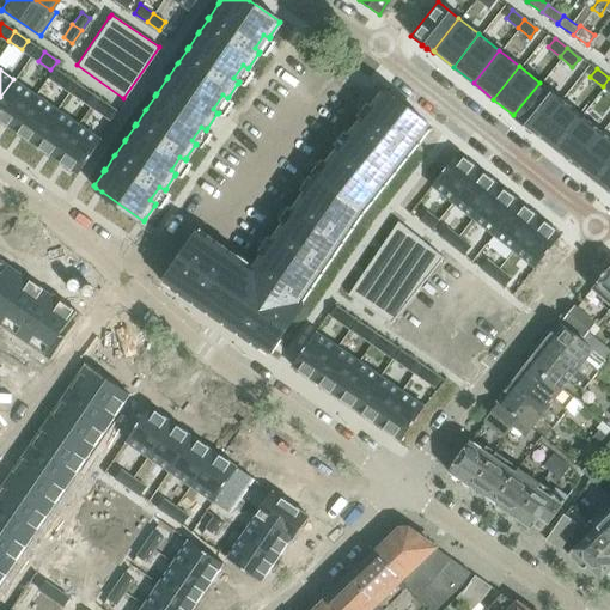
[(61,73),(55,81),(68,91),(74,81),(61,73)]
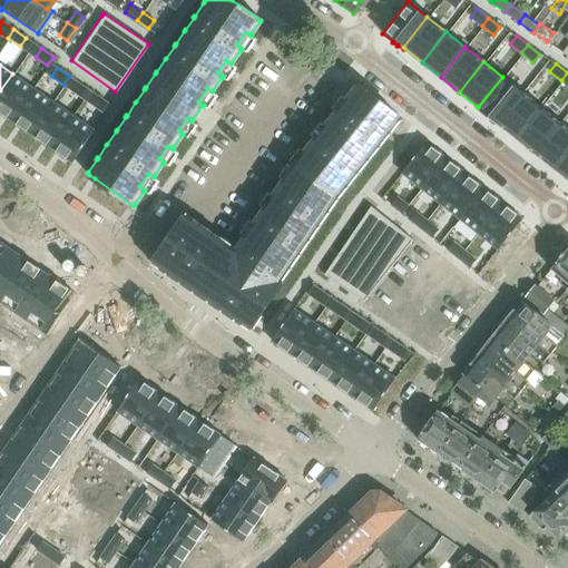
[(12,74),(0,90),(0,111),(10,119),(32,87),(12,74)]
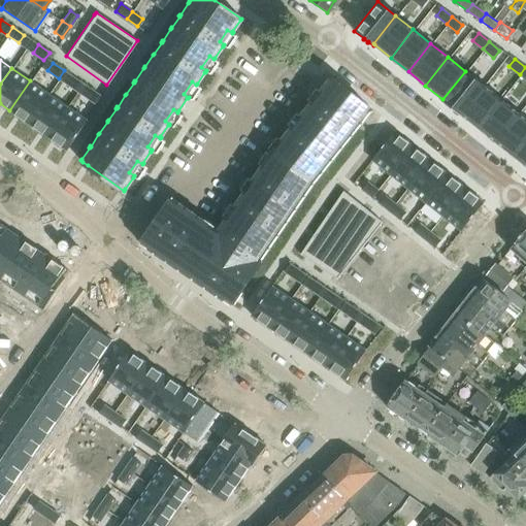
[(442,99),(440,100),(446,103),(445,104),(446,104),(447,104),(450,106),(449,107),(450,107),(460,116),(461,113),(460,113),(483,85),(465,71),(442,99)]
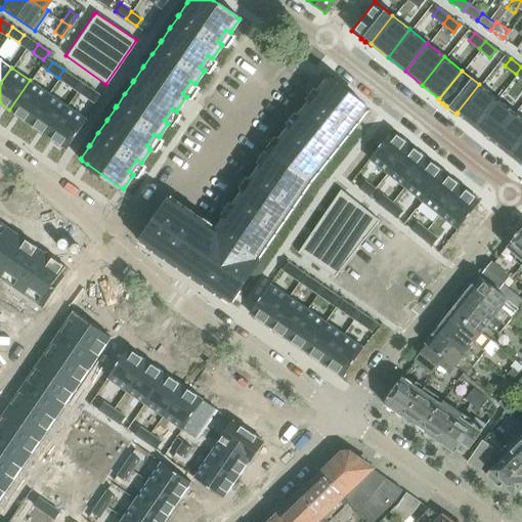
[(71,75),(66,83),(76,90),(82,83),(71,75)]
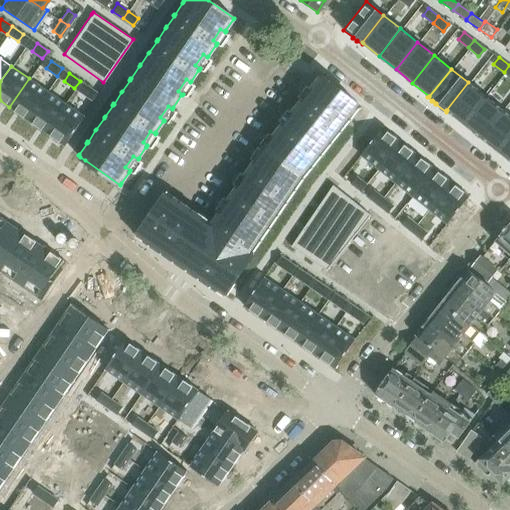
[(140,228),(135,235),(141,239),(187,271),(195,276),(196,276),(216,290),(223,295),(226,290),(229,286),(231,282),(253,251),(252,251),(259,240),(260,241),(261,239),(260,239),(268,228),(269,227),(269,226),(277,215),(278,214),(286,201),(287,201),(288,200),(287,200),(295,188),(295,189),(296,187),(302,178),(303,177),(311,167),(312,166),(320,155),(321,154),(330,143),(331,142),(339,131),(340,131),(341,130),(340,130),(349,119),(350,118),(358,107),(359,107),(360,106),(353,101),(319,74),(318,75),(310,86),(309,87),(313,90),(304,101),(300,98),(299,99),(291,110),(290,111),(294,114),(285,125),(281,122),(280,123),(272,134),(271,135),(275,138),(266,149),(262,146),(260,148),(265,151),(257,162),(253,159),(252,161),(244,172),(243,173),(247,176),(240,188),(235,184),(234,186),(235,186),(227,197),(226,199),(230,202),(223,213),(218,210),(217,211),(210,222),(172,195),(165,191),(157,203),(144,223),(140,228)]
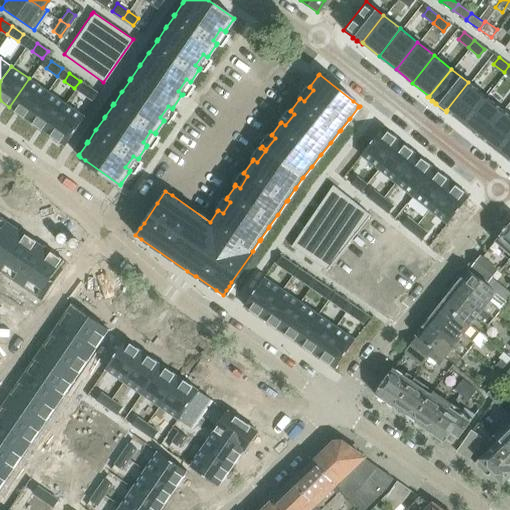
[(29,78),(9,107),(27,119),(47,90),(29,78)]
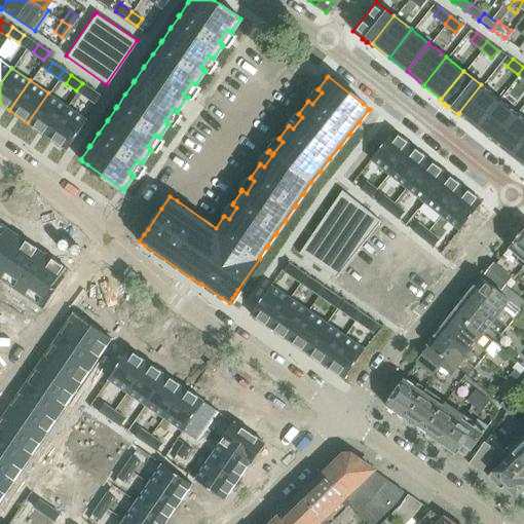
[(82,83),(76,90),(87,98),(92,90),(82,83)]
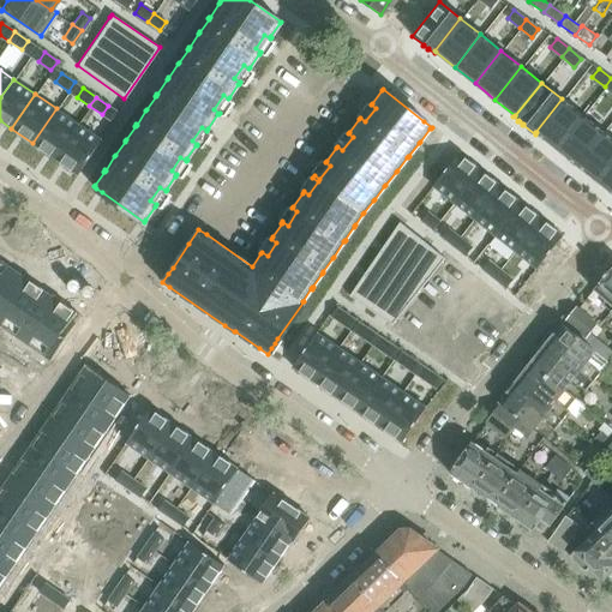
[(562,99),(535,132),(537,132),(556,148),(582,115),(562,99)]
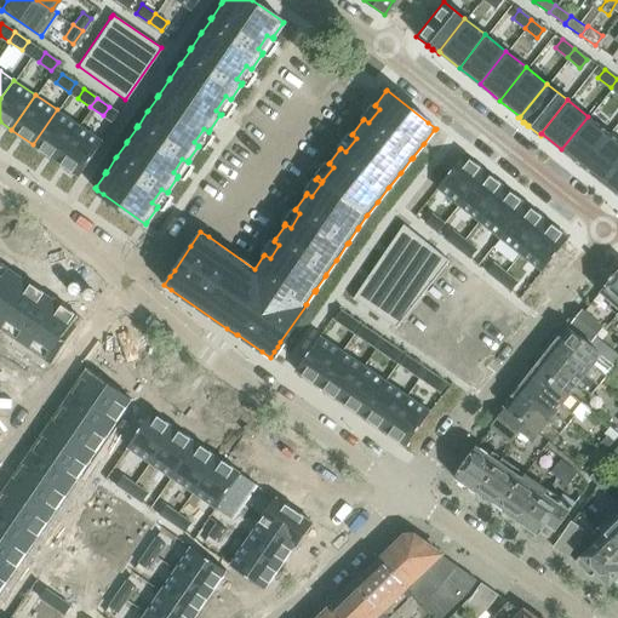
[(57,109),(33,144),(55,159),(78,125),(57,109)]
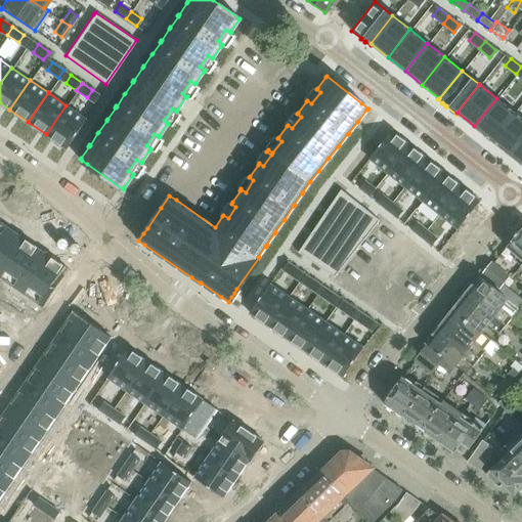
[(496,98),(474,126),(491,140),(514,112),(496,98)]
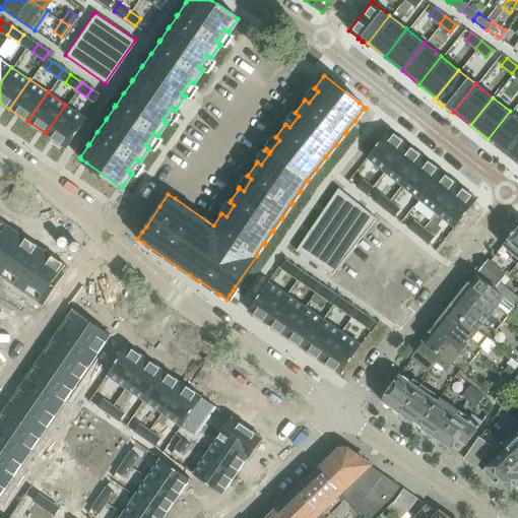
[(65,105),(46,133),(64,146),(84,118),(84,117),(65,105)]
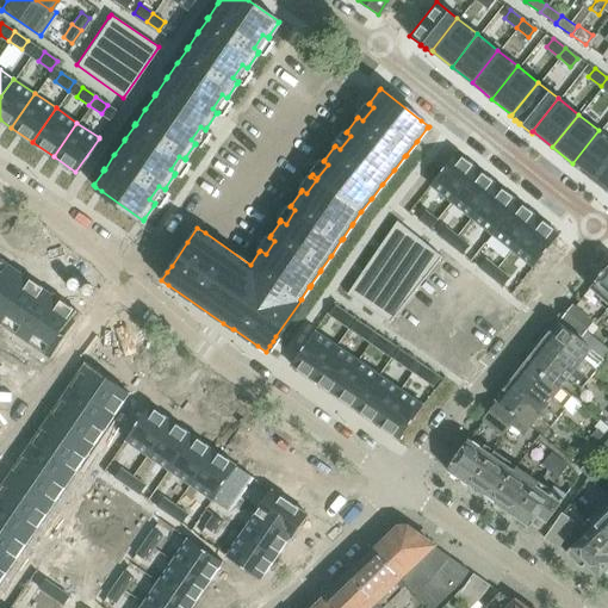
[(607,137),(599,130),(572,163),(590,178),(593,179),(607,159),(607,137)]
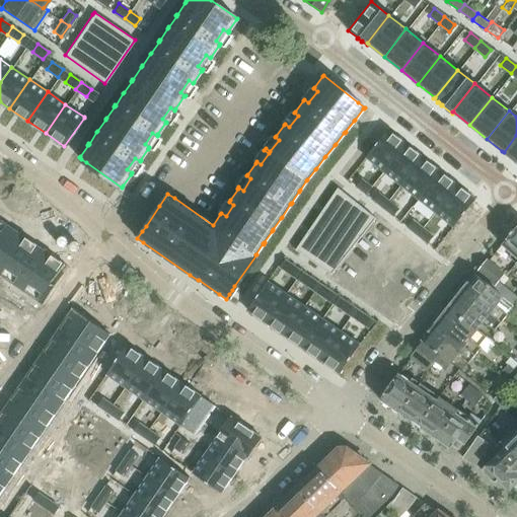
[(386,129),(364,156),(365,156),(382,170),(404,143),(386,129)]
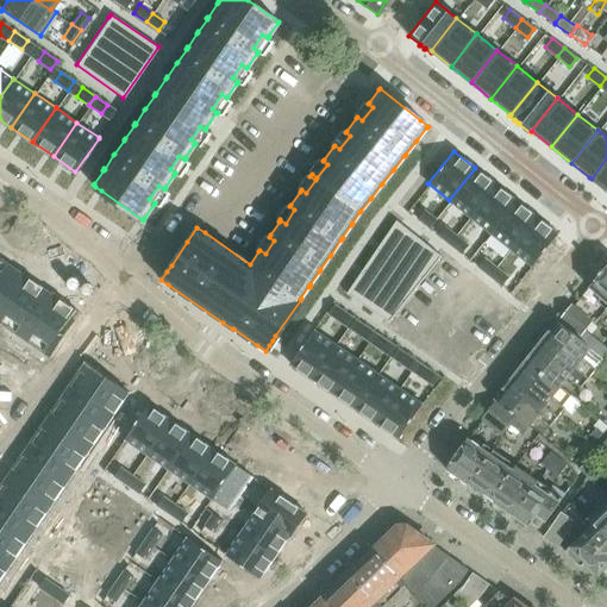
[(606,158),(592,179),(606,191),(606,158)]
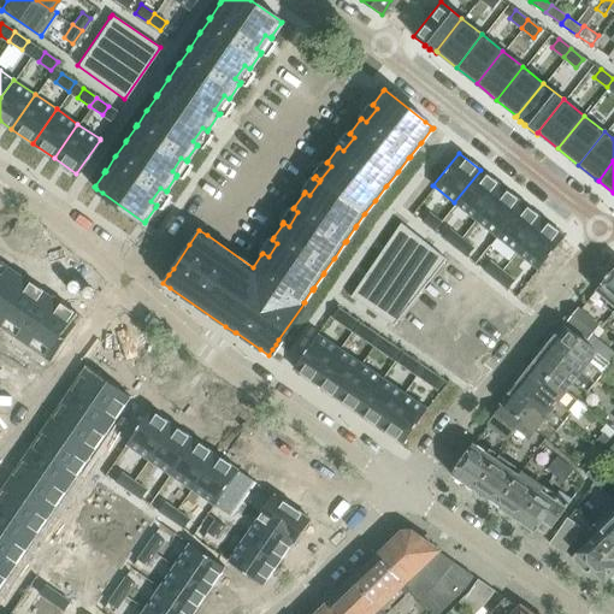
[(480,170),(454,202),(474,218),(501,186),(480,170)]
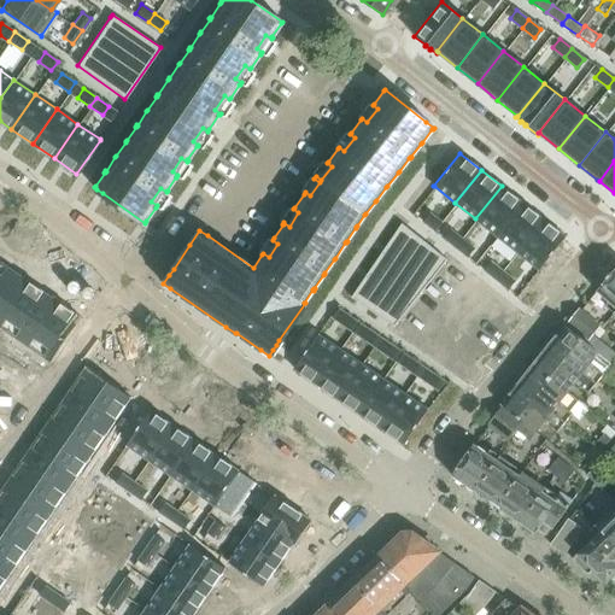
[(502,186),(475,218),(496,235),(522,203),(502,186)]
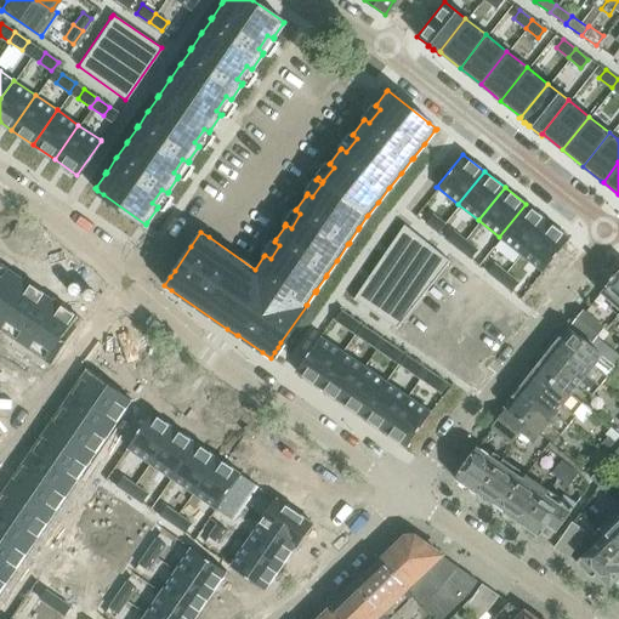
[(526,204),(499,237),(520,253),(546,220),(526,204)]
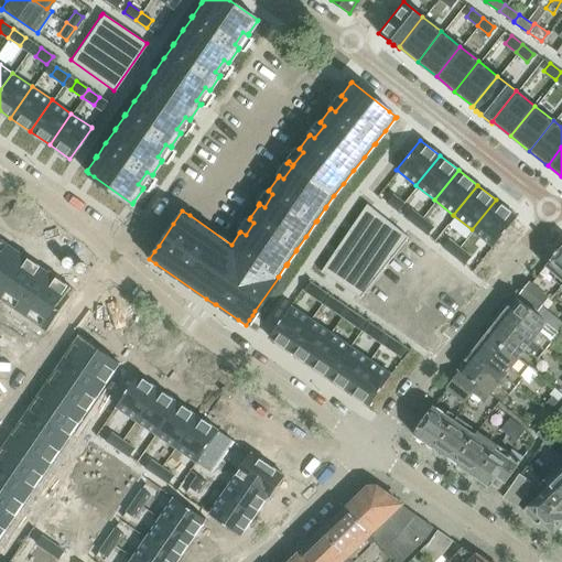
[(391,193),(385,201),(396,209),(402,202),(391,193)]
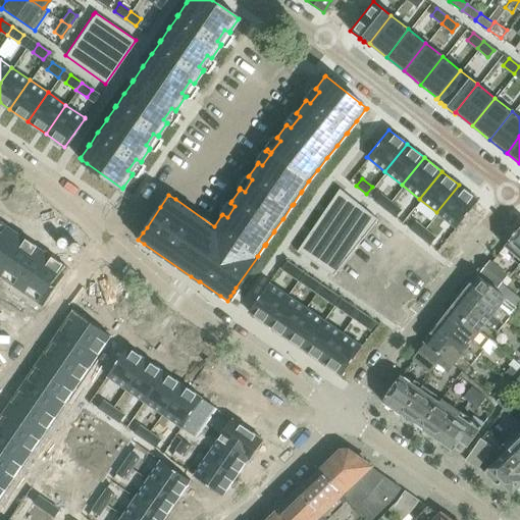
[(459,185),(436,212),(454,226),(455,226),(476,199),(459,185)]
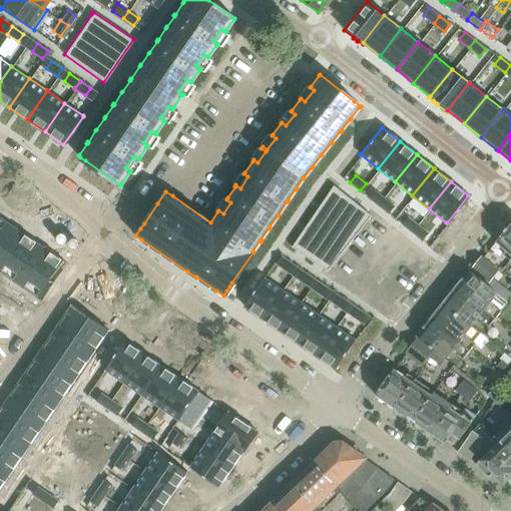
[(302,229),(291,245),(295,248),(304,256),(313,261),(321,267),(326,271),(370,214),(333,184),(319,204),(316,208),(304,225),(302,229)]
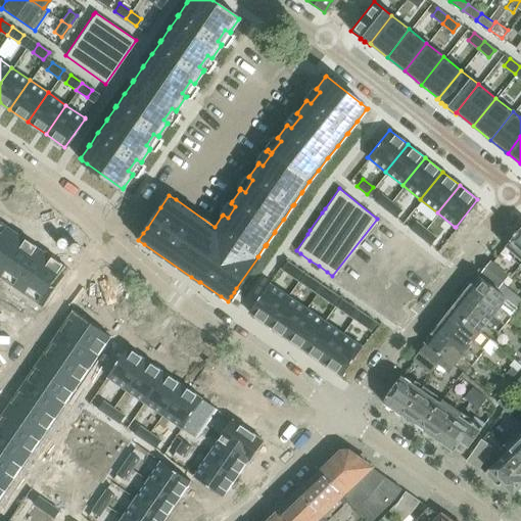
[(380,193),(374,200),(384,208),(390,201),(380,193)]
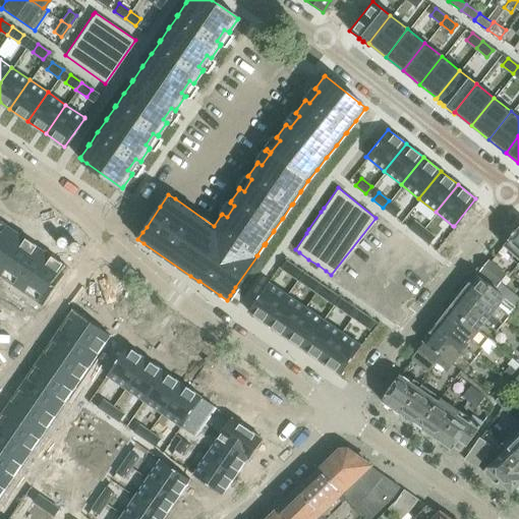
[(389,200),(383,208),(394,216),(399,209),(389,200)]
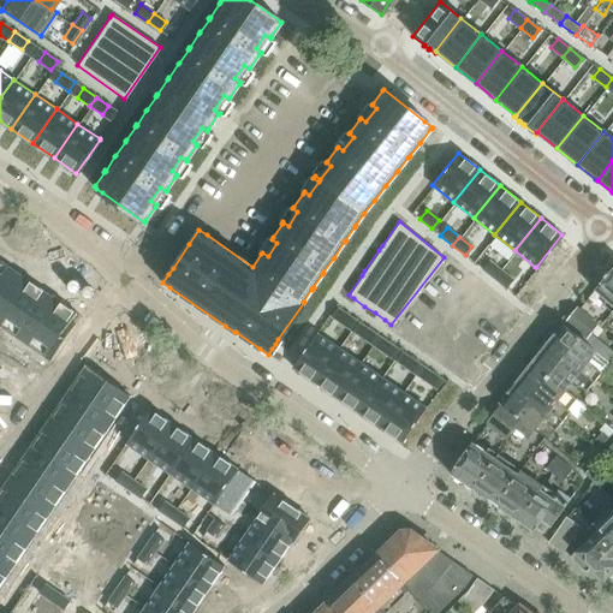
[(0,326),(7,331),(9,331),(42,355),(47,357),(51,359),(81,316),(76,313),(67,308),(61,303),(54,298),(47,293),(40,289),(33,284),(25,278),(25,279),(0,260),(0,326)]
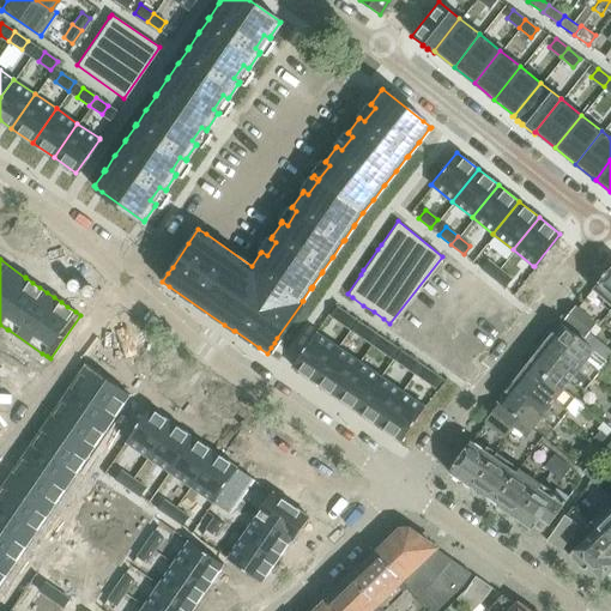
[(487,259),(479,267),(491,277),(498,268),(487,259)]
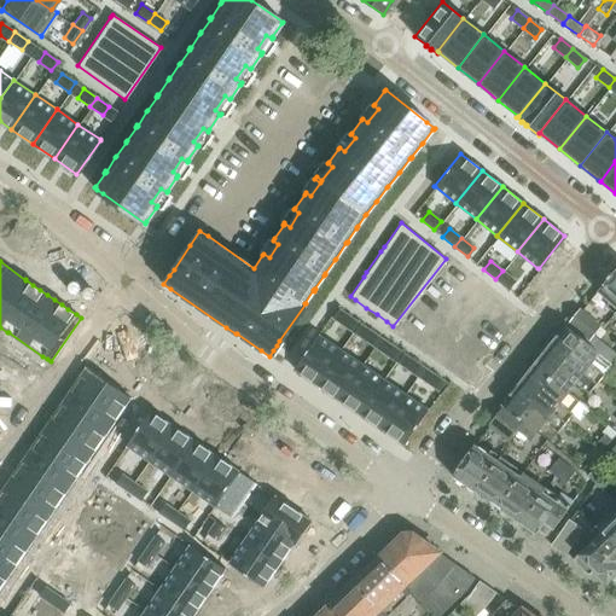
[(599,286),(596,290),(608,301),(605,304),(614,312),(615,309),(615,262),(597,284),(599,286)]
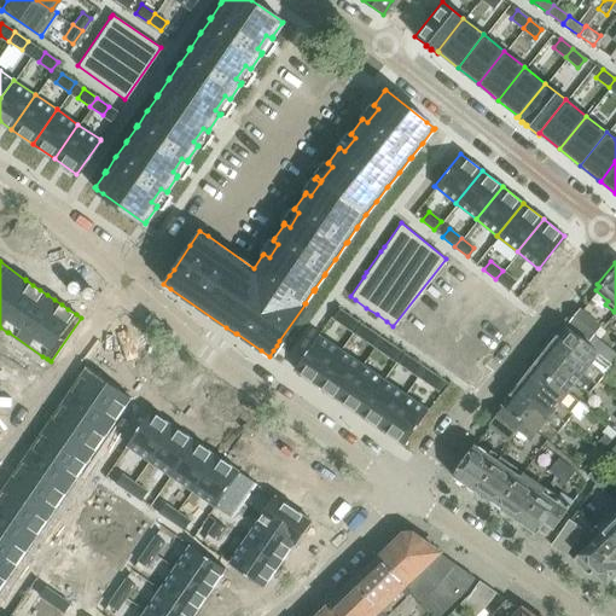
[(503,271),(495,279),(507,289),(515,280),(503,271)]
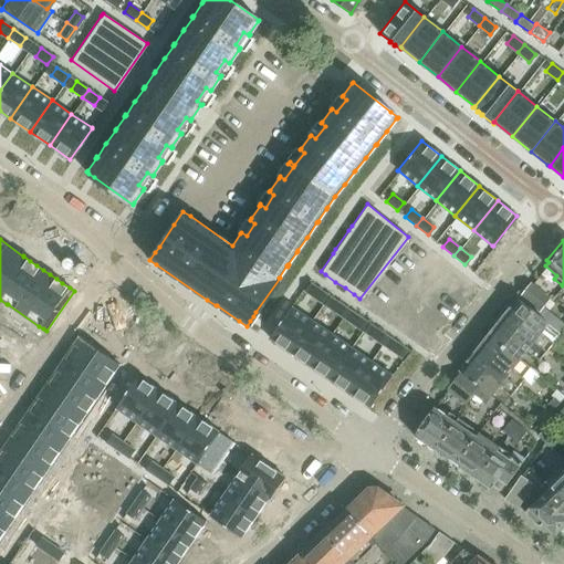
[(529,283),(517,299),(534,313),(546,298),(529,283)]
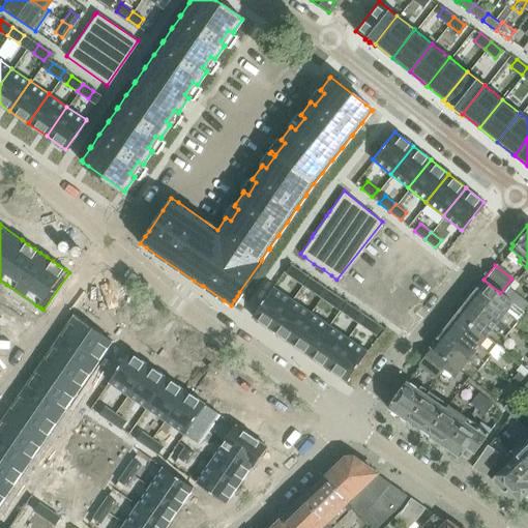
[(295,268),(290,275),(301,284),(306,275),(295,268)]
